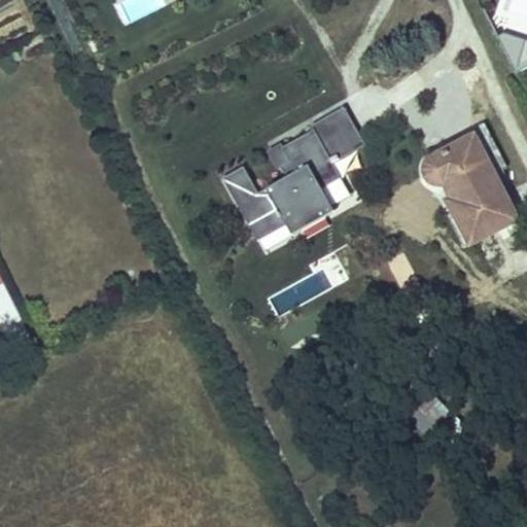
[(242,169),(225,178),(258,238),(326,201),(319,188),(343,175),(334,159),(363,143),(343,106),(310,124),(312,128),(271,150),(287,179),(257,196),(242,169)]
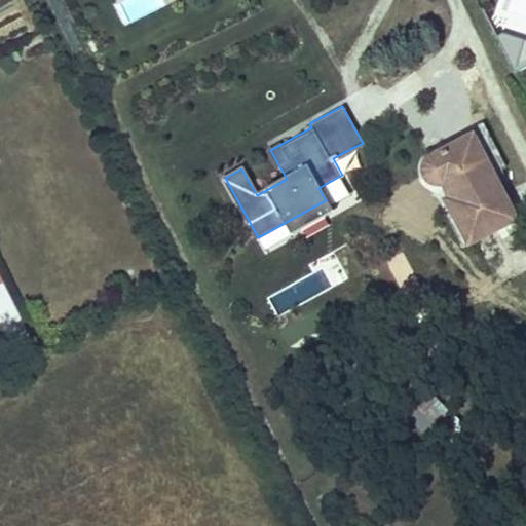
[(431,183),(436,184),(442,183),(450,199),(445,200),(468,243),(515,219),(472,136),(427,158),(424,162),(422,167),(422,172),(423,176),(428,181),(431,183)]
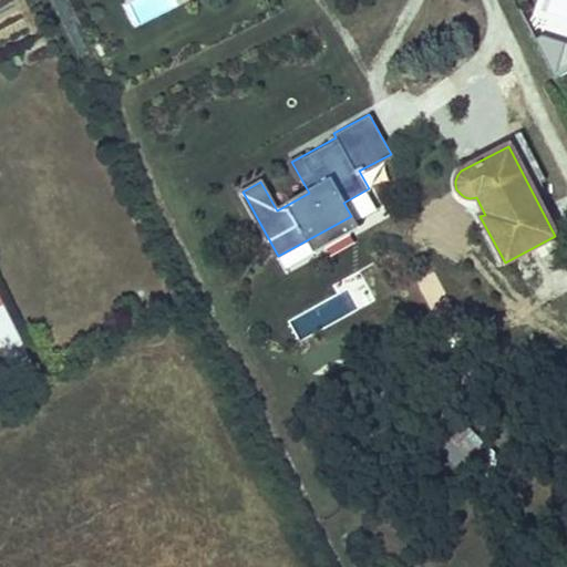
[(0,347),(19,340),(6,307),(0,309),(0,347)]
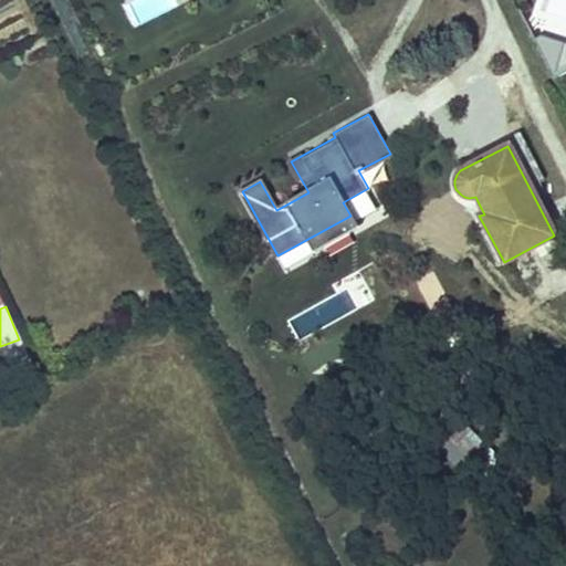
[(306,373),(302,362),(286,369),(292,379),(306,373)]
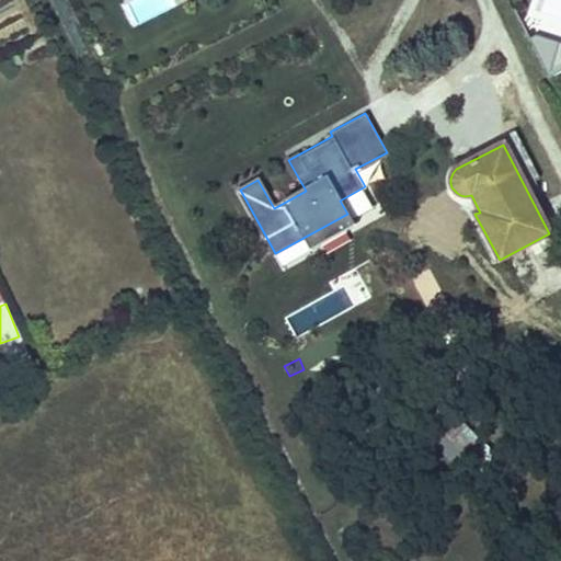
[(460,460),(473,435),(456,426),(443,450),(460,460)]
